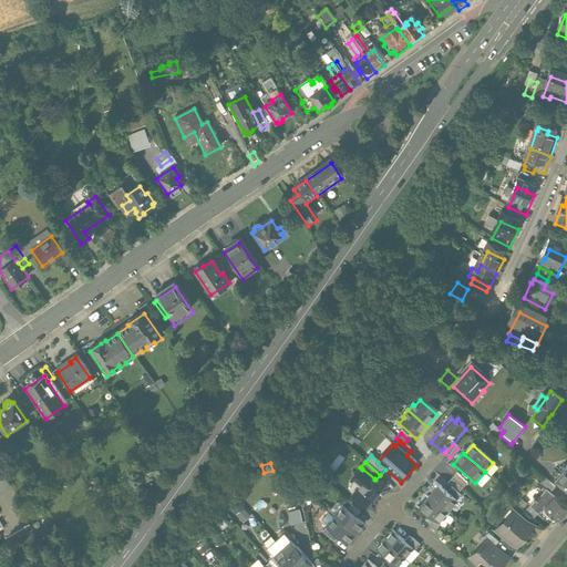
[(563,475),(556,482),(566,490),(566,466),(562,474),(563,475)]
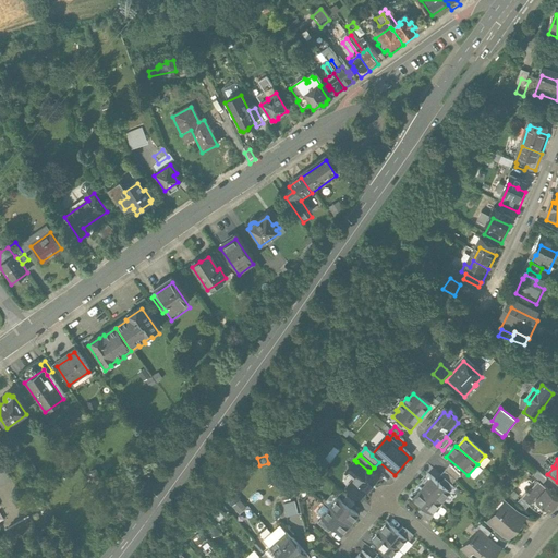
[(348,471),(356,478),(347,489),(360,501),(378,480),(372,474),(368,474),(368,472),(368,471),(356,461),(356,462),(348,471)]
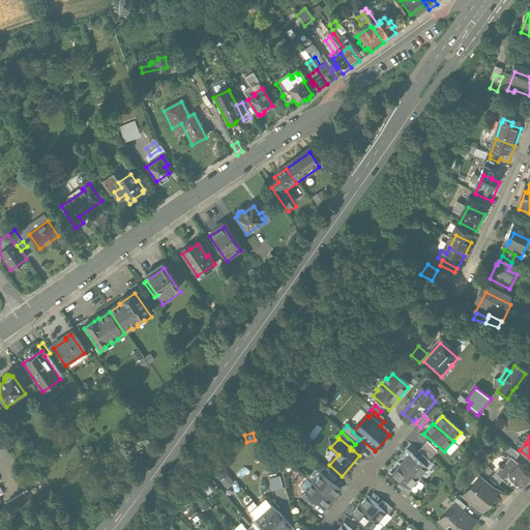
[(421,458),(429,464),(437,454),(427,445),(418,454),(421,458)]
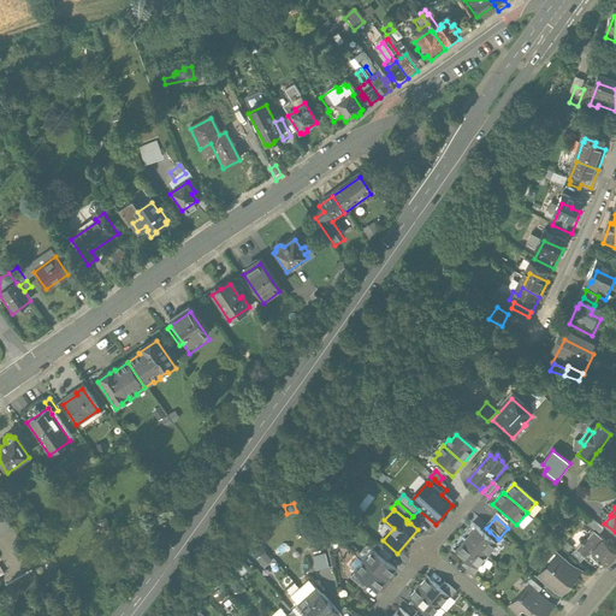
[(587,528),(593,533),(594,532),(599,537),(603,531),(592,521),(587,528)]
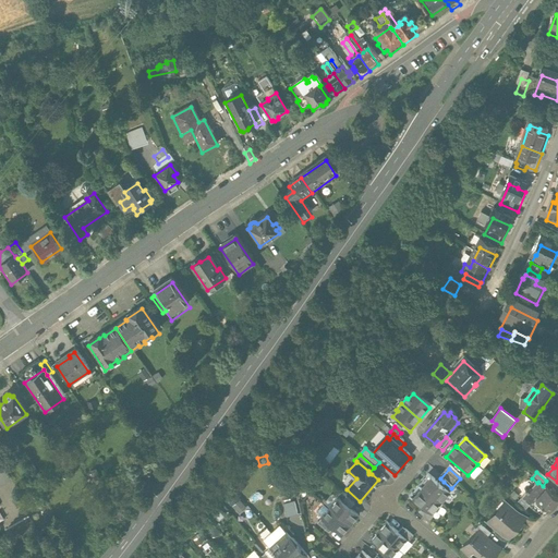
[(440,506),(449,495),(439,486),(428,476),(419,487),(440,506)]
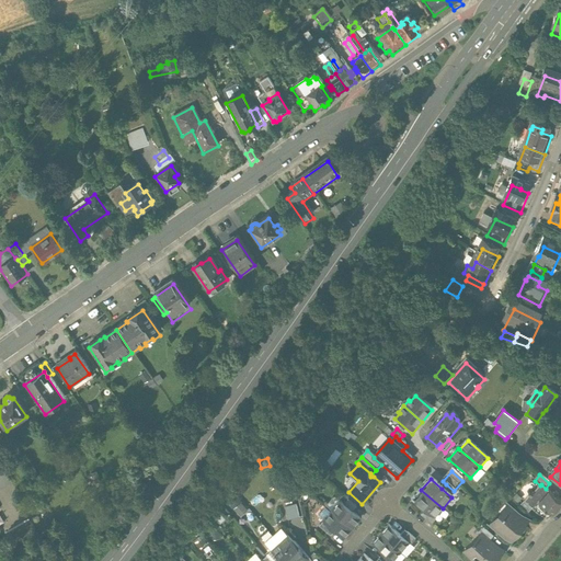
[(454,491),(446,484),(442,489),(451,497),(456,493),(454,491)]
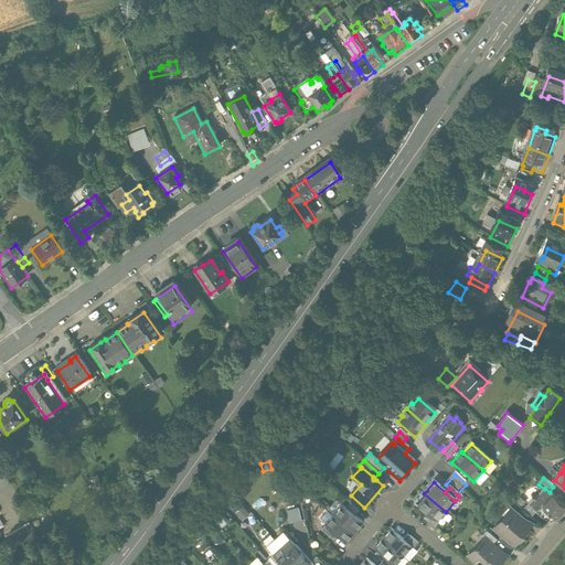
[(533,499),(528,505),(551,526),(564,510),(564,505),(550,492),(545,488),(544,489),(534,500),(533,499)]
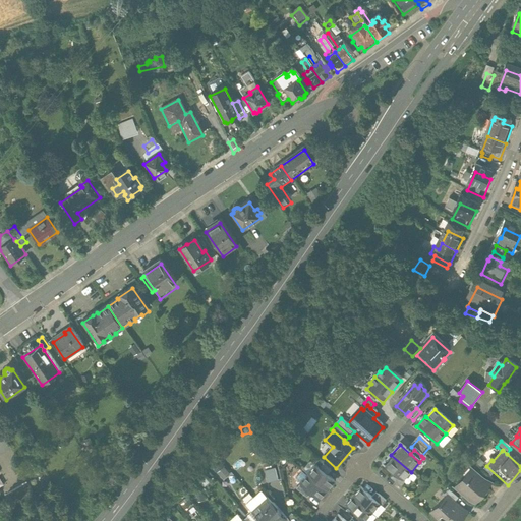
[(411,472),(391,455),(382,465),(395,475),(402,482),(411,472)]
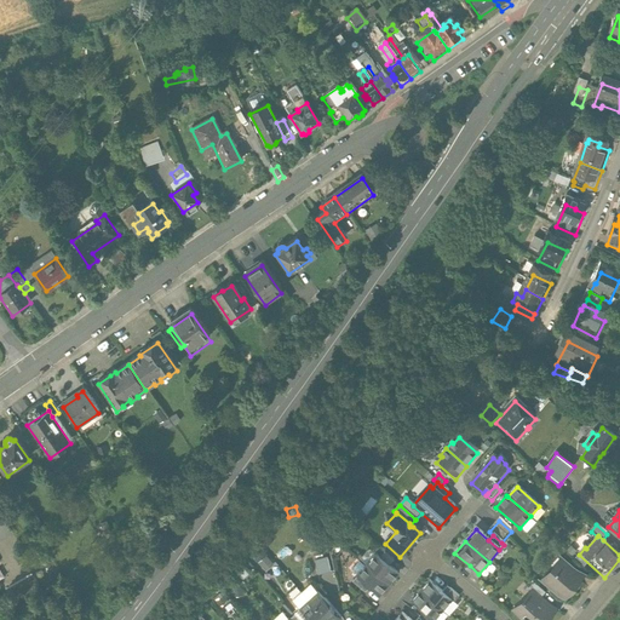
[(262,554),(254,561),(259,566),(267,558),(262,554)]
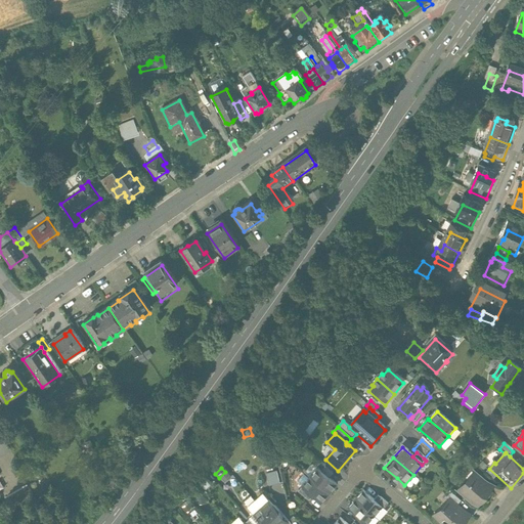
[(329,494),(336,485),(317,470),(310,478),(329,494)]
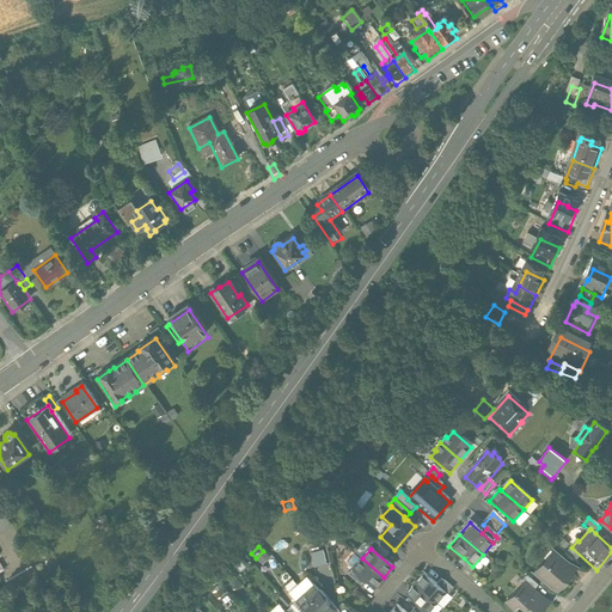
[(268,558),(263,551),(256,558),(261,564),(268,558)]
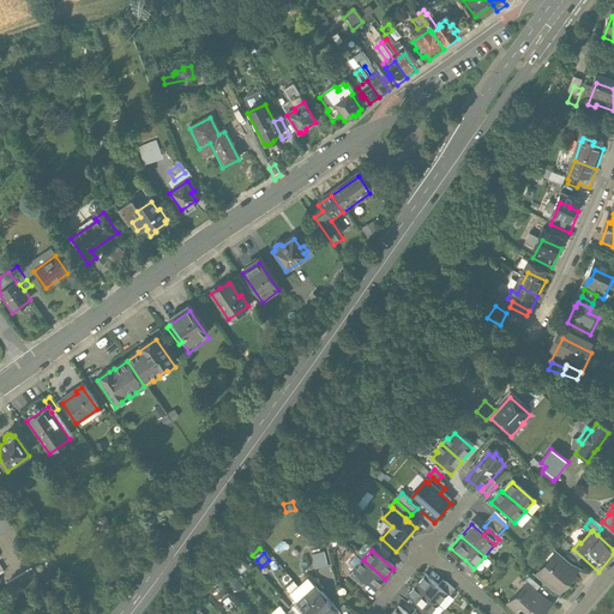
[(320,555),(312,558),(315,570),(324,569),(320,555)]
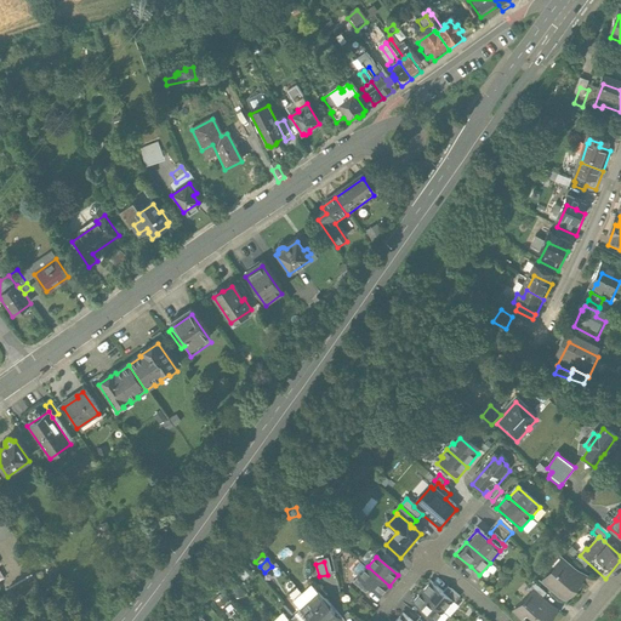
[(564,562),(546,582),(567,599),(585,580),(564,562)]
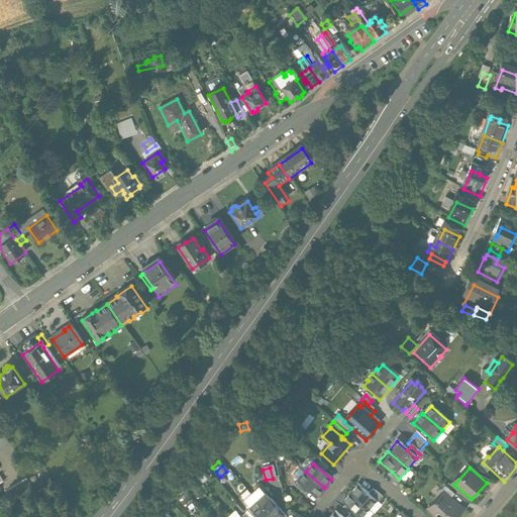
[(324,488),(306,472),(298,481),(308,490),(316,497),(324,488)]
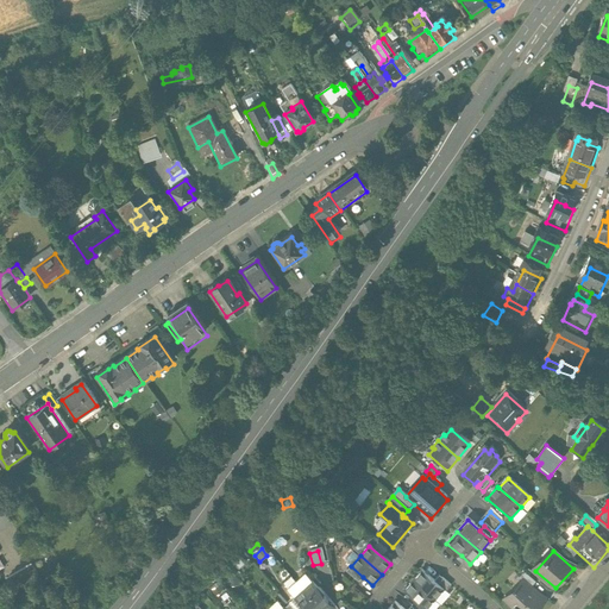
[(470,564),(462,556),(457,562),(469,571),(473,566),(470,564)]
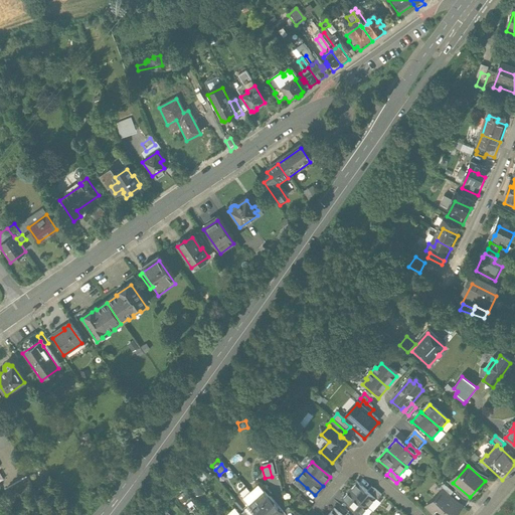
[(202,474),(196,480),(201,484),(206,479),(202,474)]
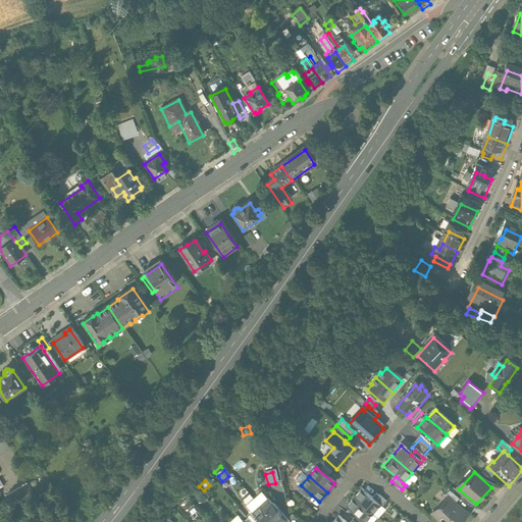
[(311,494),(301,485),(297,489),(307,499),(311,494)]
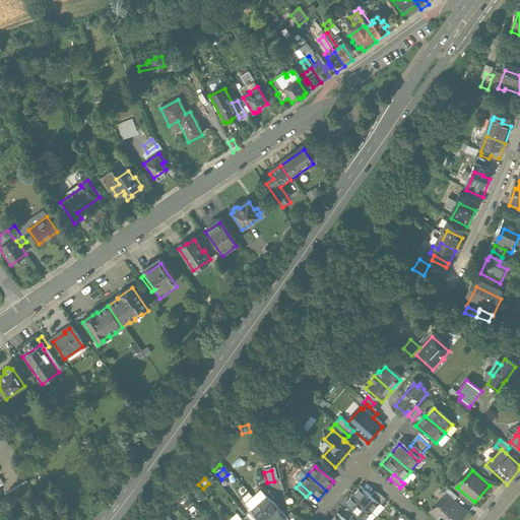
[(5,498),(11,508),(33,497),(26,485),(5,498)]
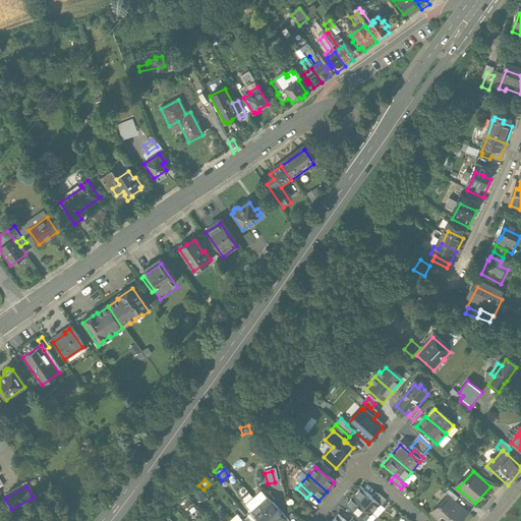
[(353,499),(371,514),(379,506),(380,507),(380,506),(371,499),(360,489),(353,499)]
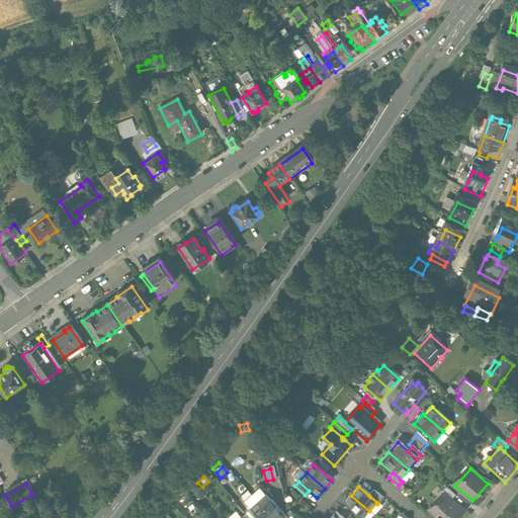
[(441,492),(444,494),(451,501),(451,500),(455,496),(446,487),(441,492)]
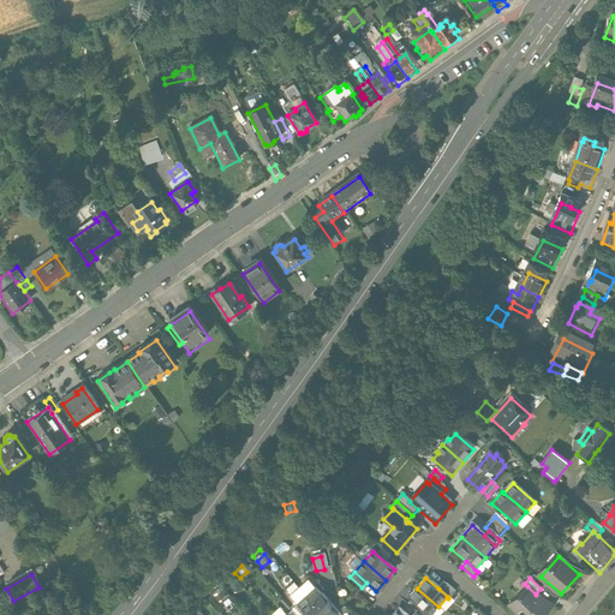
[(439,589),(448,597),(451,599),(455,593),(443,584),(439,589)]
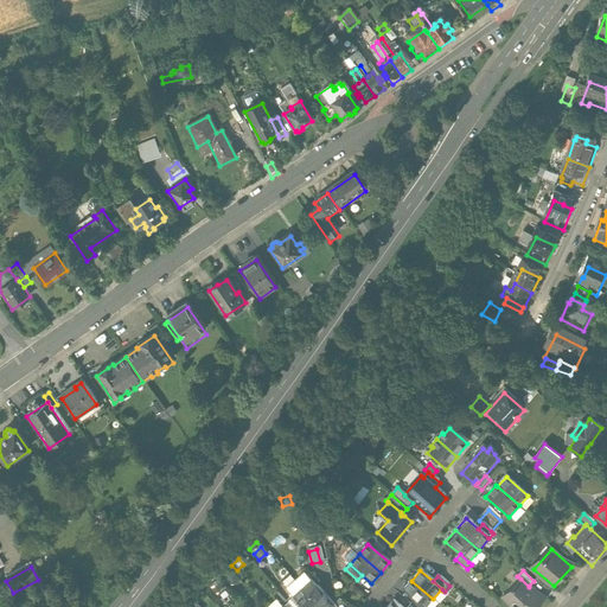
[(521,579),(502,600),(510,606),(511,606),(512,606),(538,606),(545,600),(537,593),(535,594),(528,588),(529,587),(521,579)]
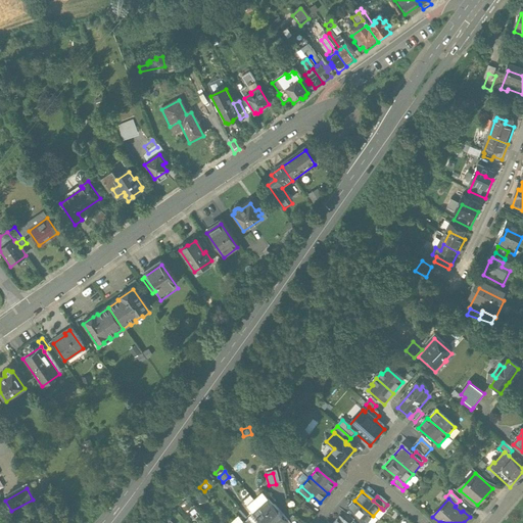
[(260,507),(275,522),(284,522),(287,520),(273,505),(268,500),(260,507)]
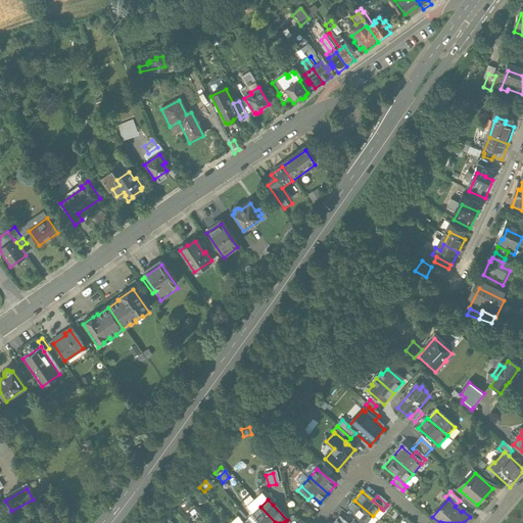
[(347,508),(346,509),(358,518),(363,522),(367,522),(373,516),(354,501),(347,508)]
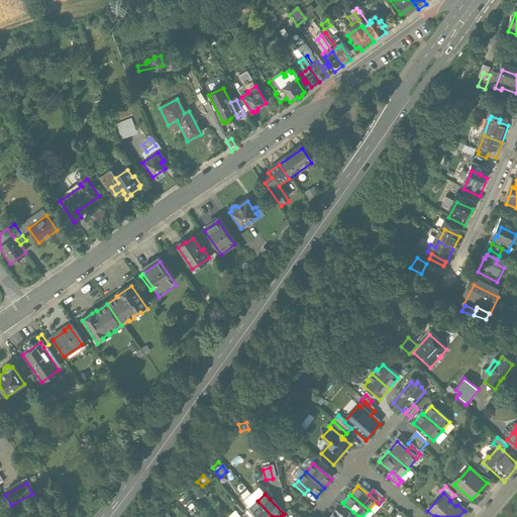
[(272,516),(257,501),(249,508),(257,516),(272,516)]
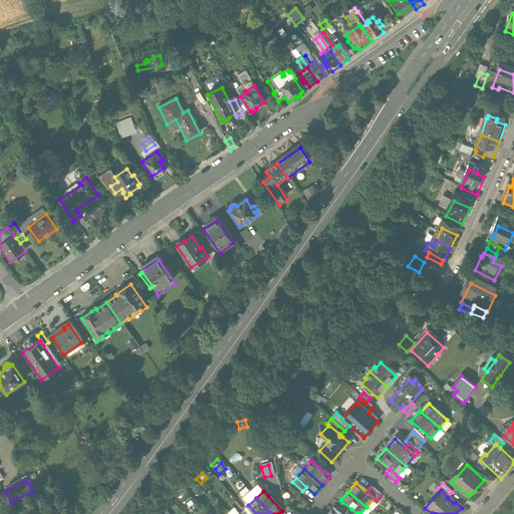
[(245,510),(248,513),(256,513),(248,505),(244,509),(245,510)]
